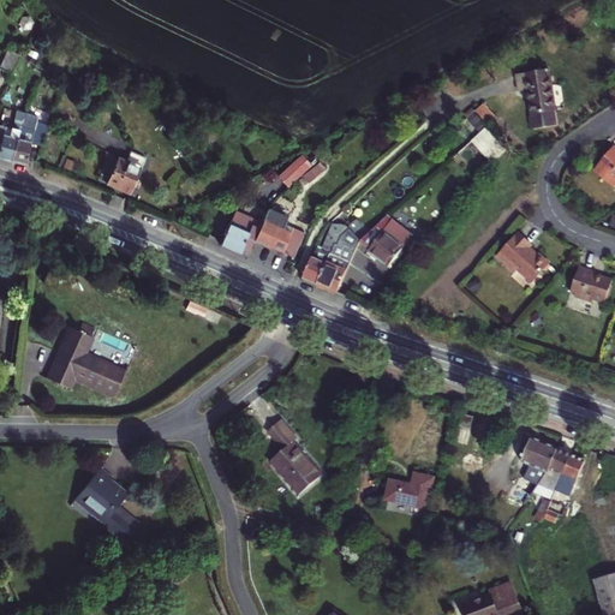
[(10,48),(1,69),(15,73),(23,54),(10,48)]
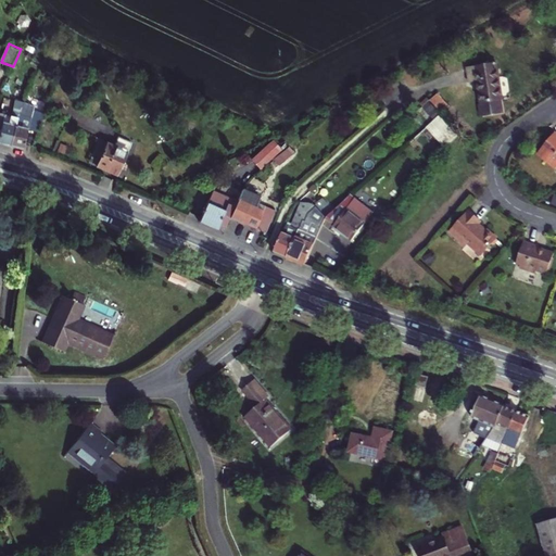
[(478,81),(481,103),(480,105),(481,114),(483,116),(504,114),(502,100),(503,100),(497,63),(468,67),(470,83),(478,81)]
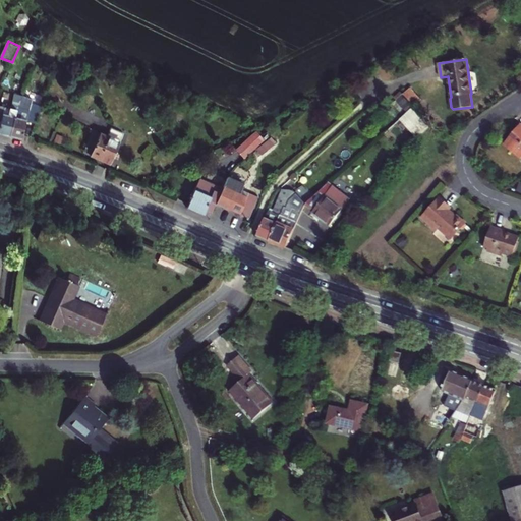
[(410,88),(403,94),(414,105),(421,99),(410,88)]
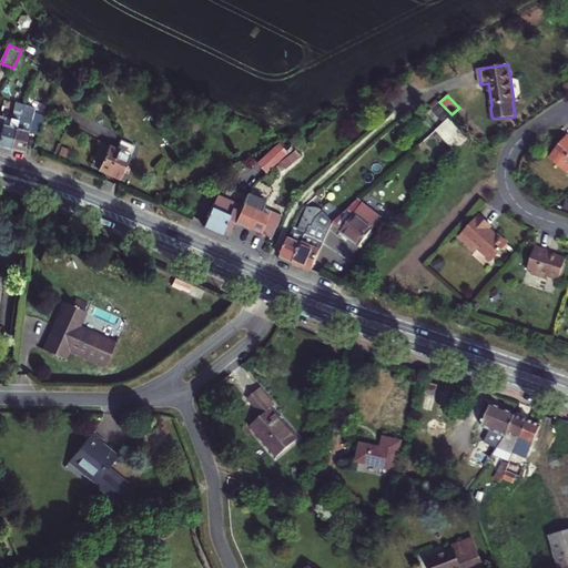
[(433,109),(444,121),(452,114),(439,102),(433,109)]
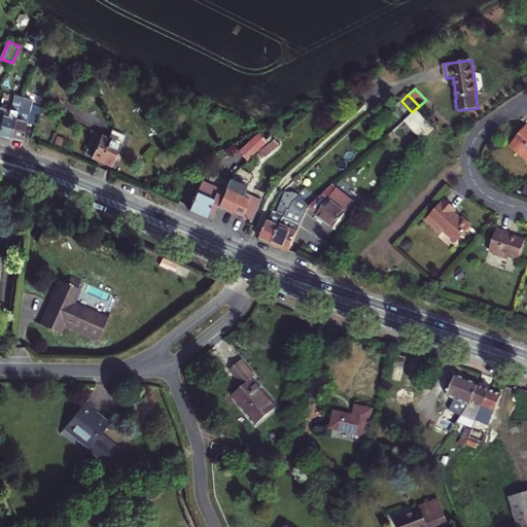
[(14,140),(22,111),(25,101),(16,99),(14,107),(16,108),(15,110),(0,105),(0,118),(4,120),(0,136),(14,140)]
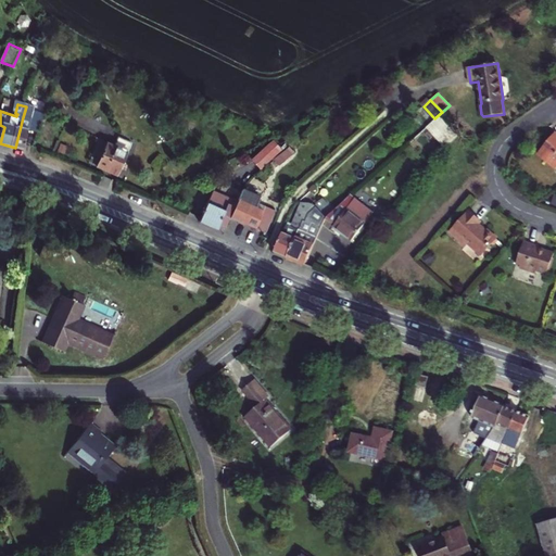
[(40,135),(48,114),(38,112),(36,121),(23,117),(15,148),(26,151),(33,133),(40,135)]
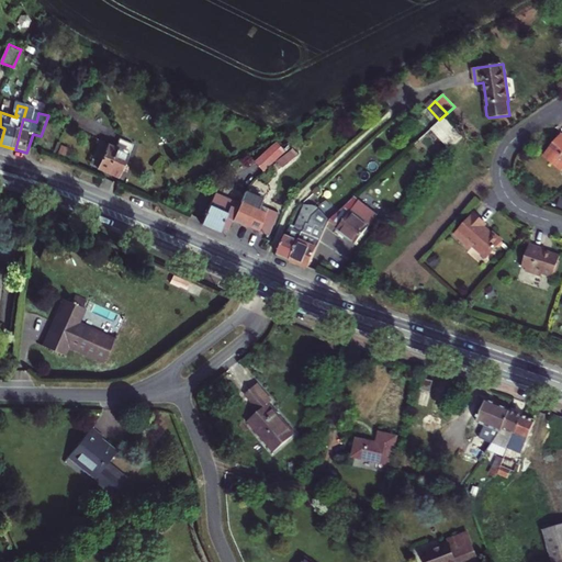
[(439,120),(435,124),(453,145),(465,134),(447,113),(439,120)]
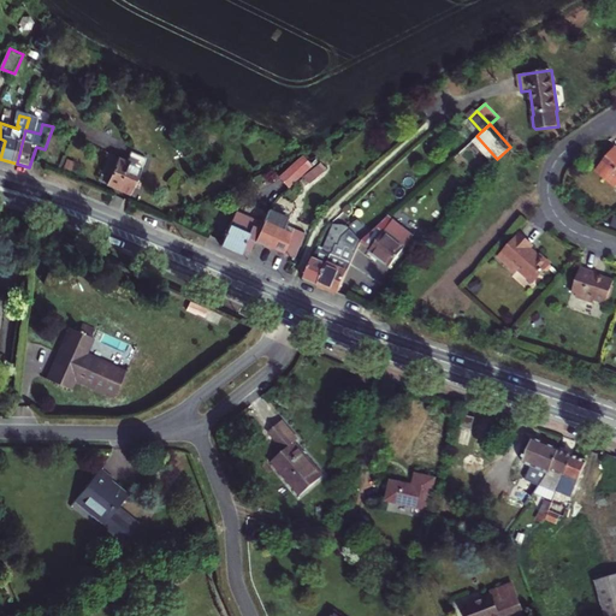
[(477,136),(473,140),(493,161),(497,159),(477,136)]
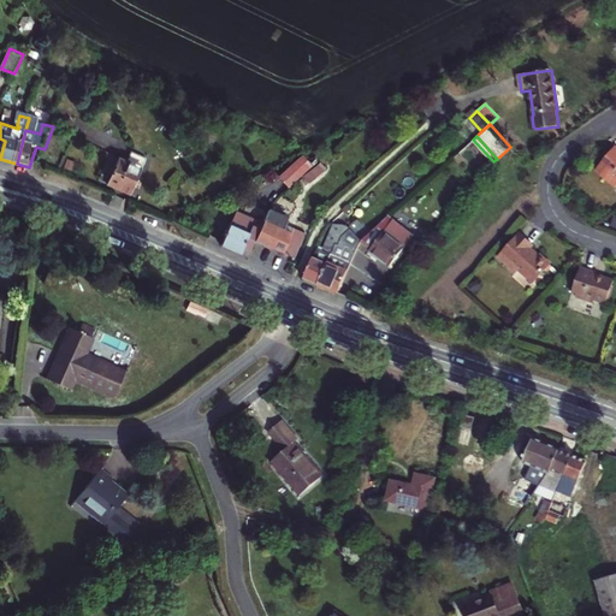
[(615,184),(615,147),(598,170),(615,184)]
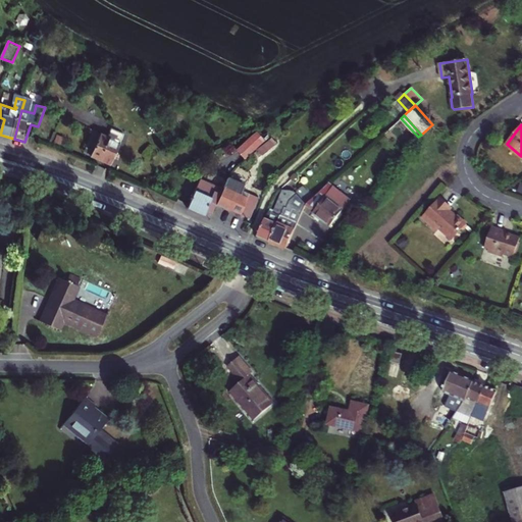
[(107,160),(116,138),(89,126),(82,144),(90,147),(88,152),(107,160)]
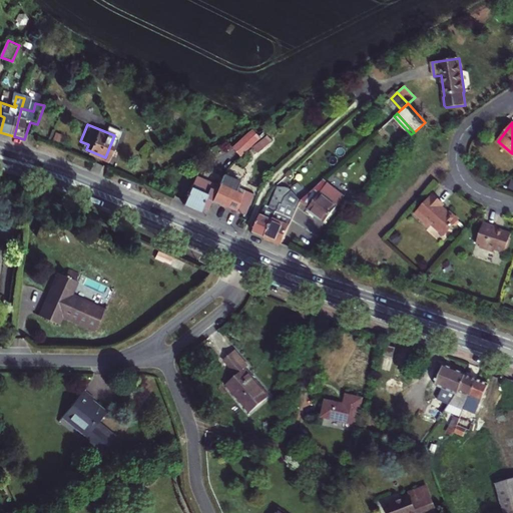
[(251,129),(233,146),(240,154),(260,138),(251,129)]
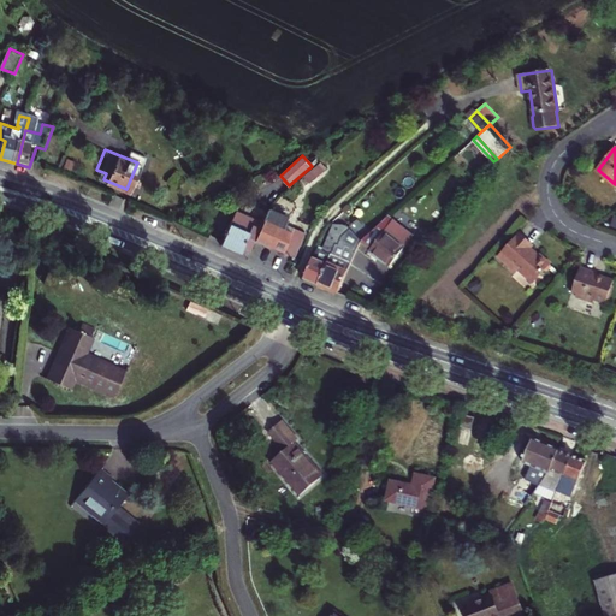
[(256,241),(283,253),(295,258),(307,234),(295,227),(292,234),(282,227),(284,223),(289,211),(272,203),(264,225),(256,241)]
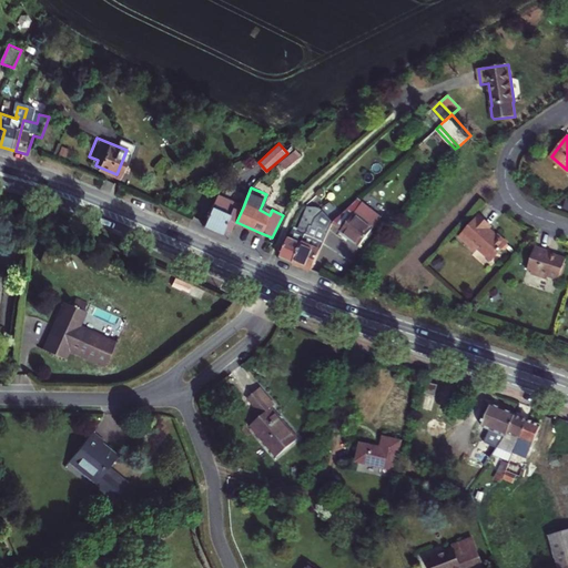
[(217,195),(204,226),(222,234),(224,230),(231,232),(236,222),(243,208),(217,195)]
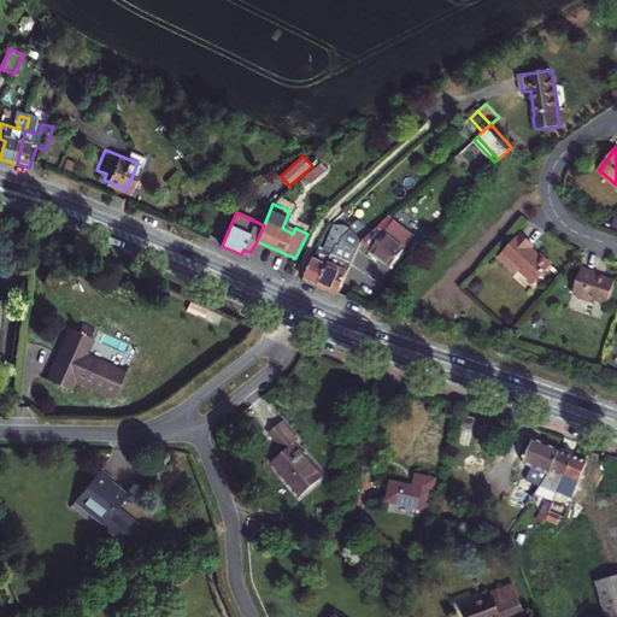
[(388,218),(362,242),(371,250),(369,252),(389,268),(413,239),(388,218)]
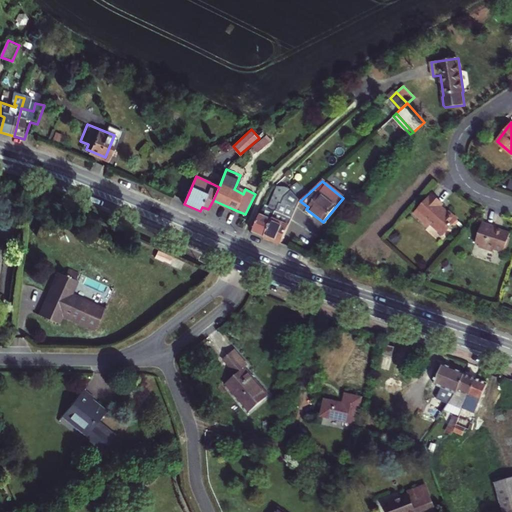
[(236,185),(234,189),(243,194),(245,189),(236,185)]
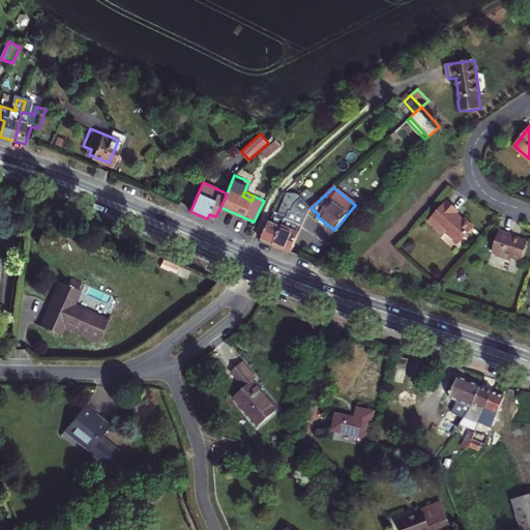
[(271,223),(270,222),(261,239),(274,244),(293,203),(300,196),(295,194),(288,194),(278,214),(275,213),(271,223)]
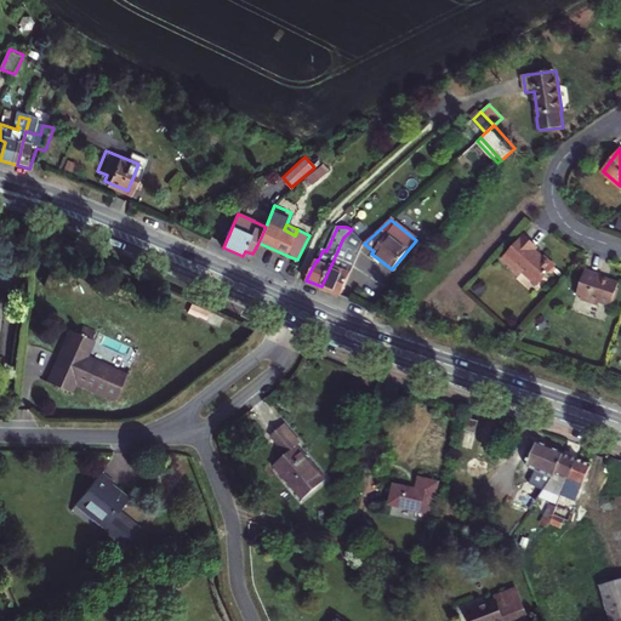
[(343,238),(322,286),(341,295),(364,244),(352,229),(343,238)]
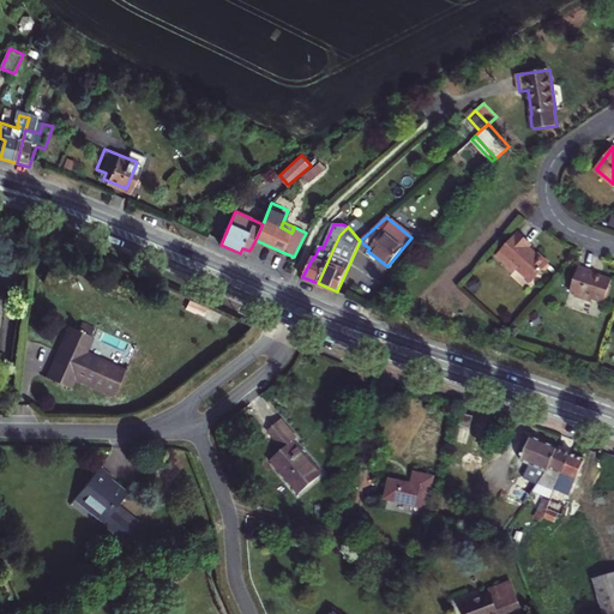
[(517,268),(531,281),(549,262),(530,246),(531,244),(518,233),(498,257),(513,271),(517,268)]
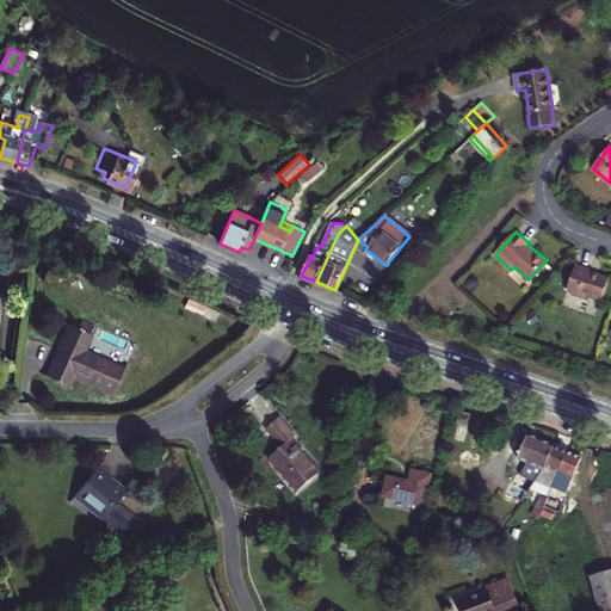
[(573,295),(590,301),(591,297),(604,302),(610,279),(593,273),(593,271),(578,265),(569,291),(574,292),(573,295)]
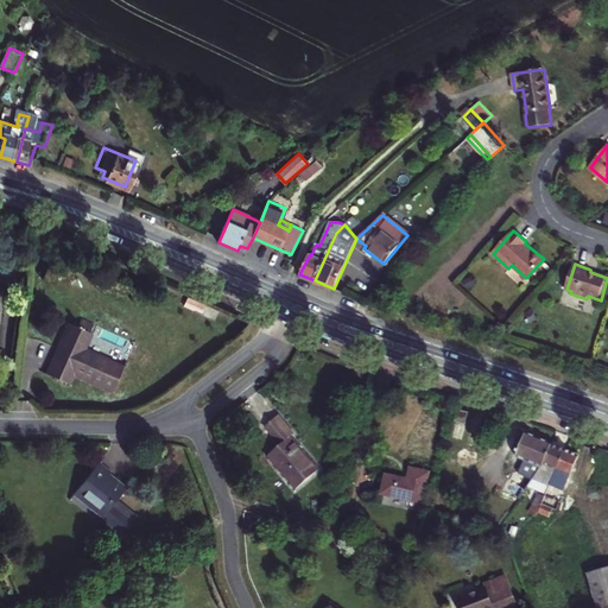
[(48,374),(69,384),(74,373),(113,391),(124,368),(84,349),(92,333),(89,333),(94,324),(81,318),(77,327),(70,323),(48,374)]
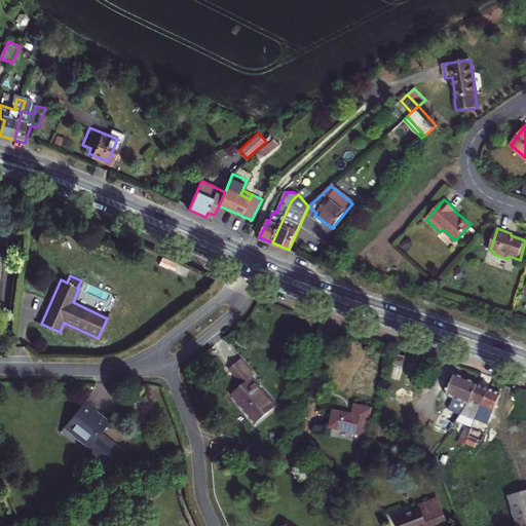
[(406,357),(398,354),(395,364),(403,367),(406,357)]
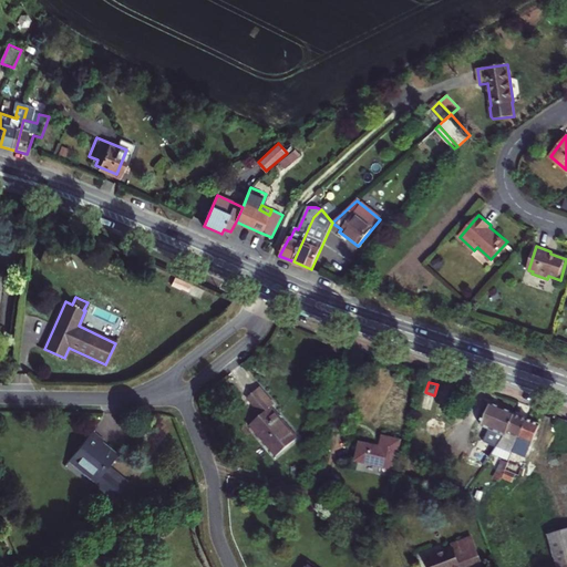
[(258,413),(247,425),(276,453),(297,432),(267,404),(270,401),(254,385),(243,398),(258,413)]
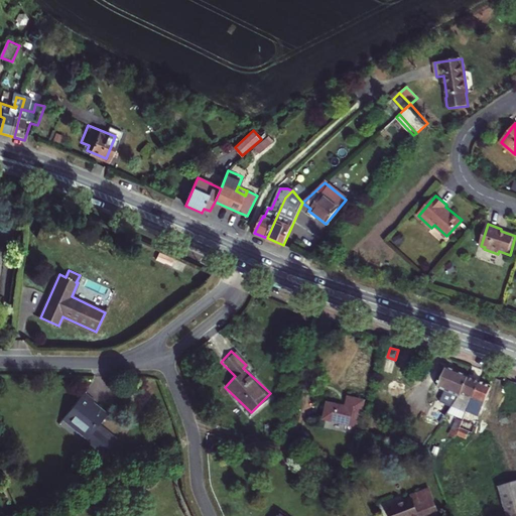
[(469,376),(447,367),(437,388),(444,391),(439,402),(453,407),(460,397),(469,376)]
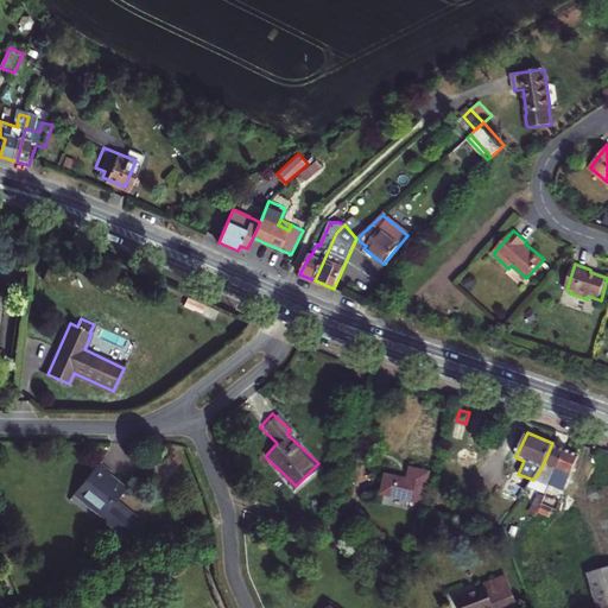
[(565,449),(552,443),(542,468),(533,480),(529,488),(546,495),(550,486),(565,449)]
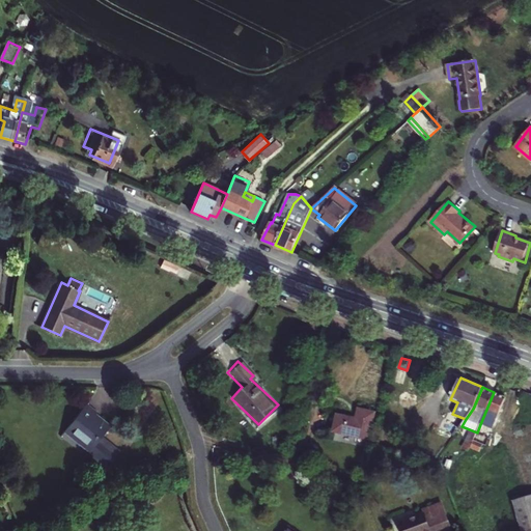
[(480,424),(493,429),(506,397),(494,392),(480,424)]
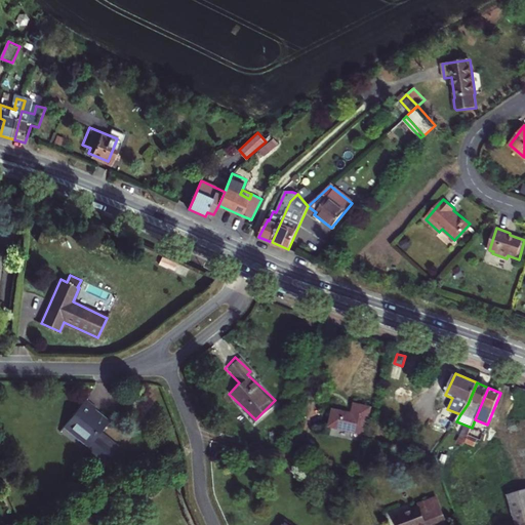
[(96,406),(86,398),(67,421),(81,434),(78,437),(88,445),(84,450),(104,467),(119,447),(101,432),(108,422),(93,410),(96,406)]
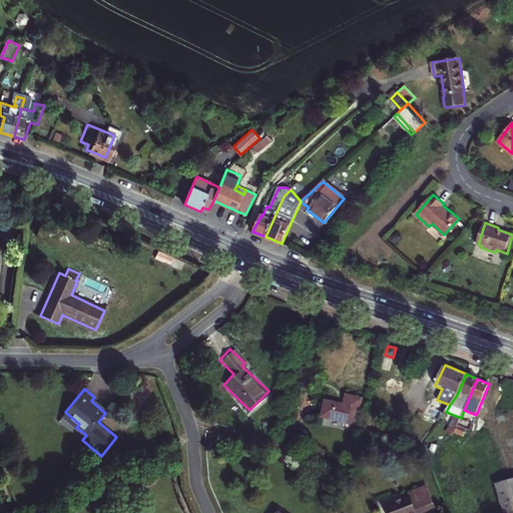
[(326,400),(323,417),(357,423),(362,398),(347,395),(345,404),(326,400)]
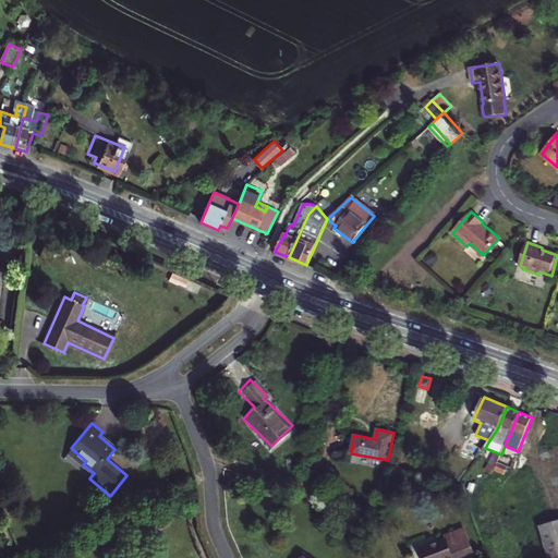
[(501,455),(498,462),(508,466),(511,468),(518,451),(505,446),(501,455)]
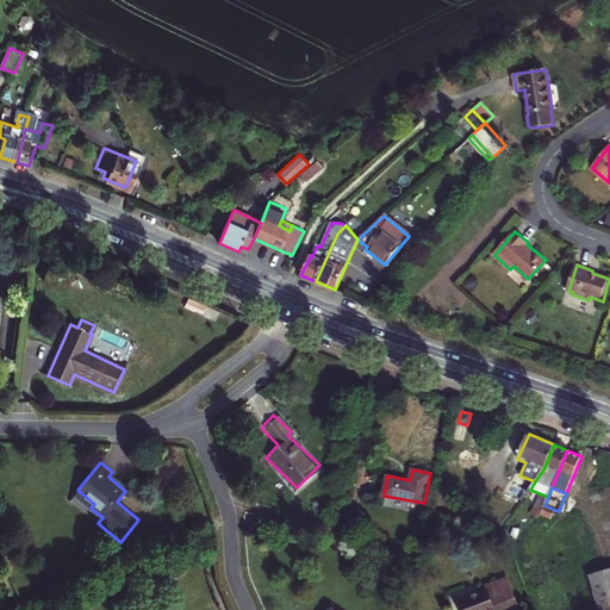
[(75,493),(91,508),(94,504),(78,490),(75,493)]
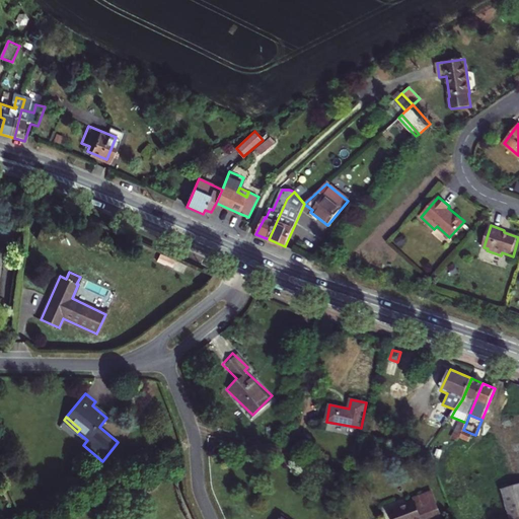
[(460,436),(460,437),(469,441),(472,434),(463,430),(460,436)]
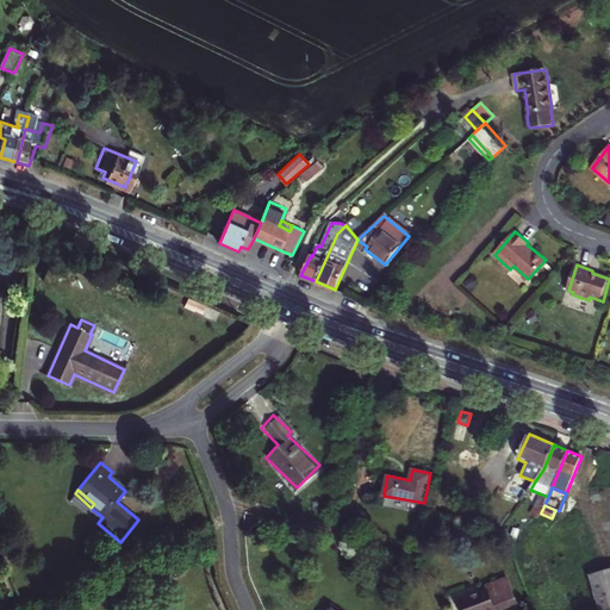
[(609,609),(609,568),(590,576),(601,609),(609,609)]
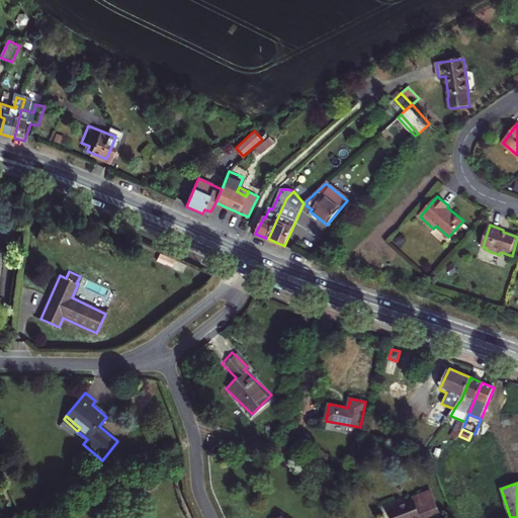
[(433,515),(440,512),(431,490),(425,492),(433,515)]
